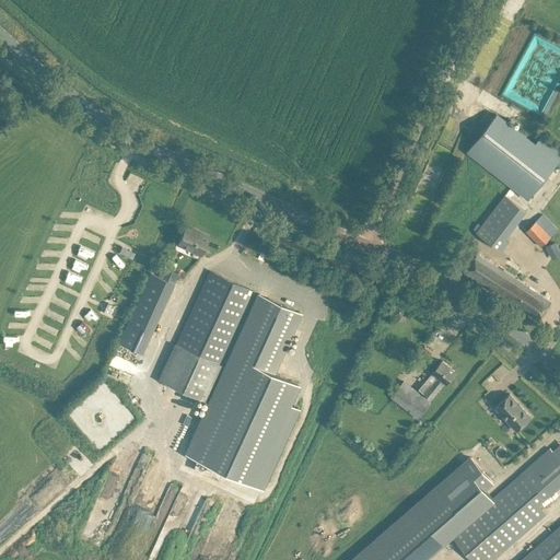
[(559,150),(541,136),(535,144),(497,114),(468,150),(529,198),(557,164),(559,166),(559,150)]
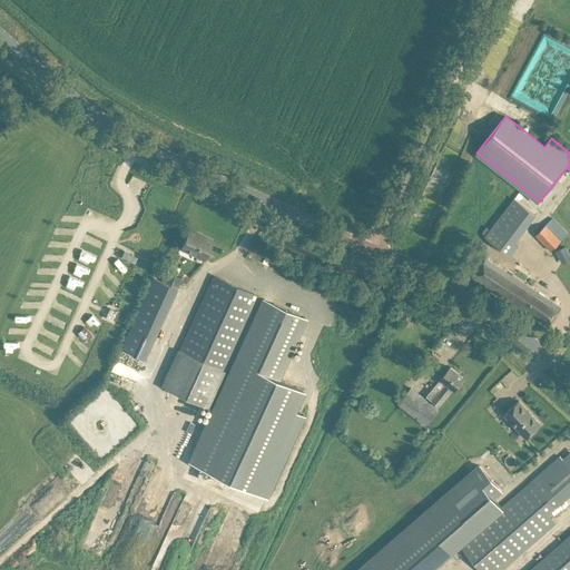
[(485,236),(510,255),(518,245),(514,242),(536,215),(514,198),(485,236)]
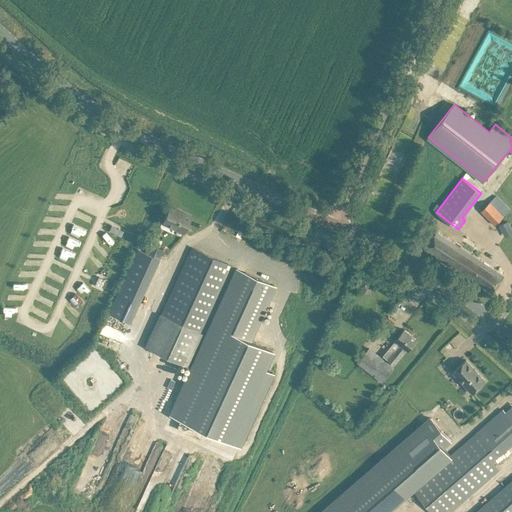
[(480,211),(494,225),(510,209),(496,194),(480,211)]
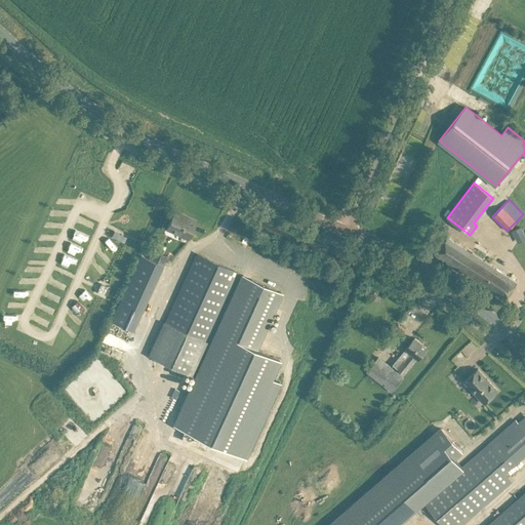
[(174,211),(166,229),(189,238),(196,221),(174,211)]
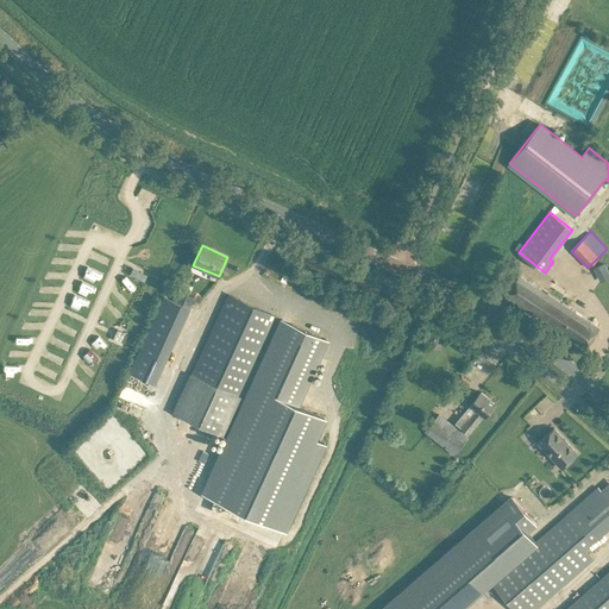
[(283,272),(280,280),(287,282),(289,276),(283,272)]
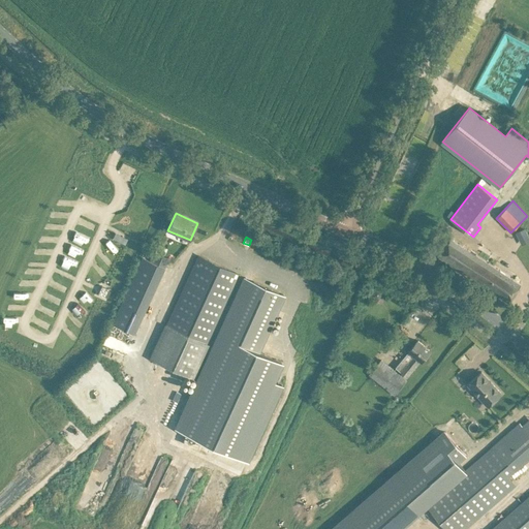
[(439,256),(509,302),(521,284),(452,238),(439,256)]
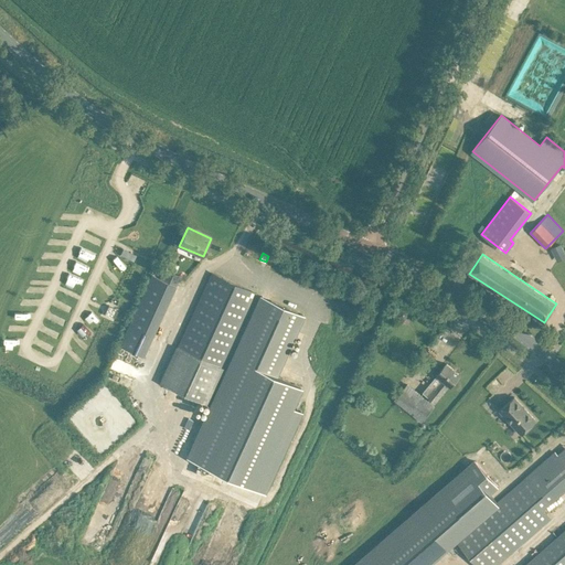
[(118,344),(144,355),(180,276),(163,269),(159,278),(149,274),(118,344)]
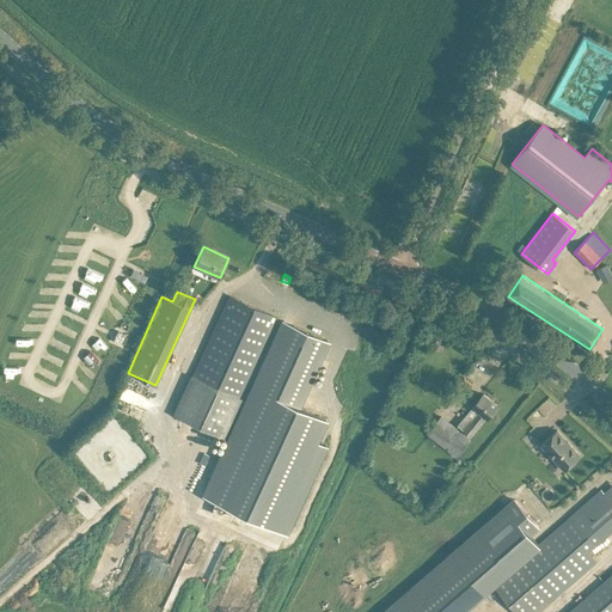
[(173,415),(221,438),(239,398),(243,399),(245,396),(242,393),(277,318),(228,295),(191,375),(173,415)]
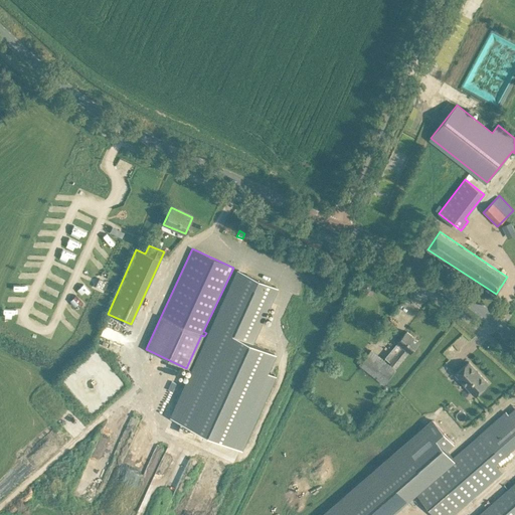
[(240,449),(274,374),(266,370),(274,352),(250,342),(276,287),(238,270),(171,417),(240,449)]
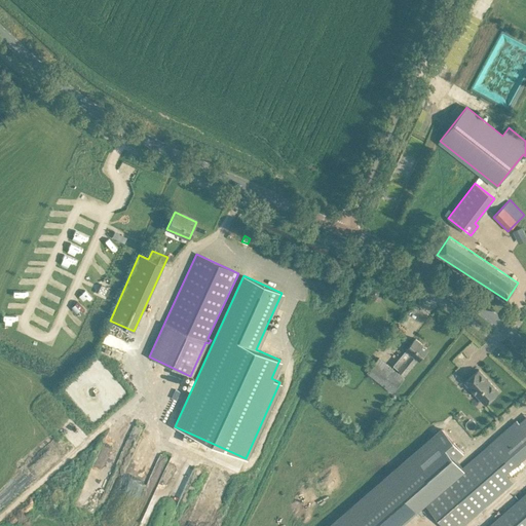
[(101,285),(98,292),(98,293),(101,295),(103,295),(104,295),(107,289),(107,287),(102,285),(101,285)]
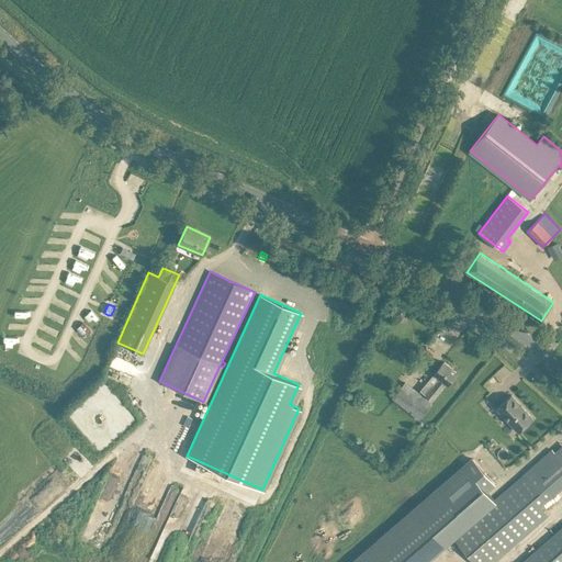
[(109,367),(131,375),(135,364),(113,356),(109,367)]
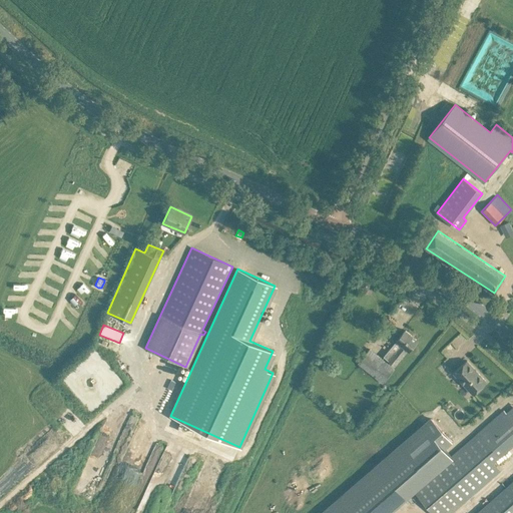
[(384,356),(388,360),(395,366),(408,350),(409,351),(418,340),(405,330),(397,340),(384,356)]
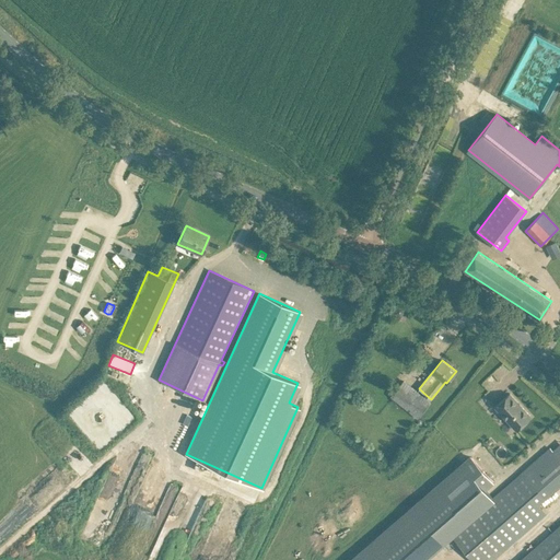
[(391,396),(398,401),(417,418),(430,403),(404,381),(391,396)]
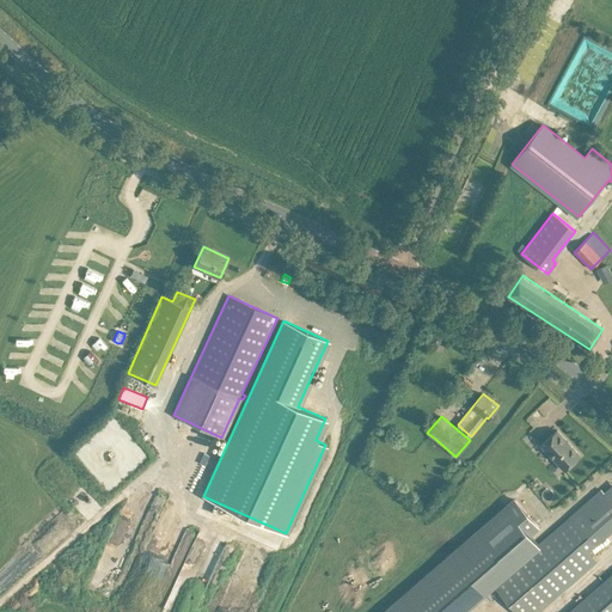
[(542,445),(564,470),(581,456),(557,429),(542,445)]
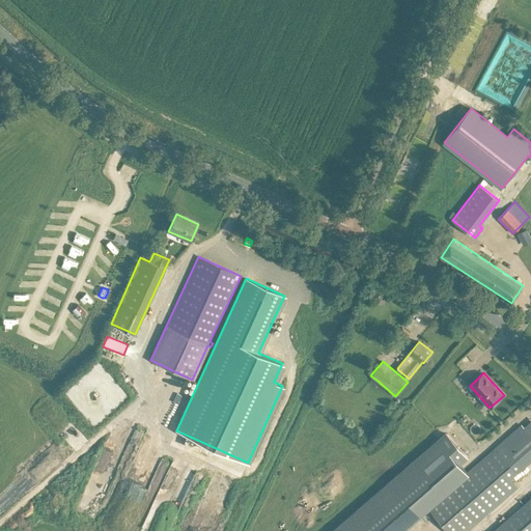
[(530,435),(522,424),(513,431),(468,472),(427,507),(428,507),(447,530),(466,530),(518,486),(510,478),(522,468),(530,459),(530,435)]
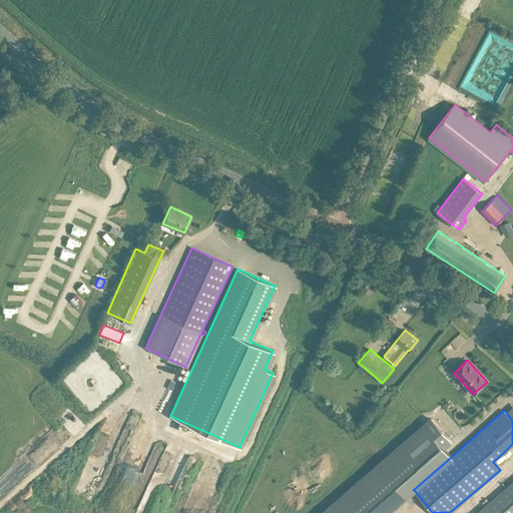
[(387,512),(414,490),(413,490),(452,456),(444,448),(452,442),(432,419),(323,512),(387,512)]
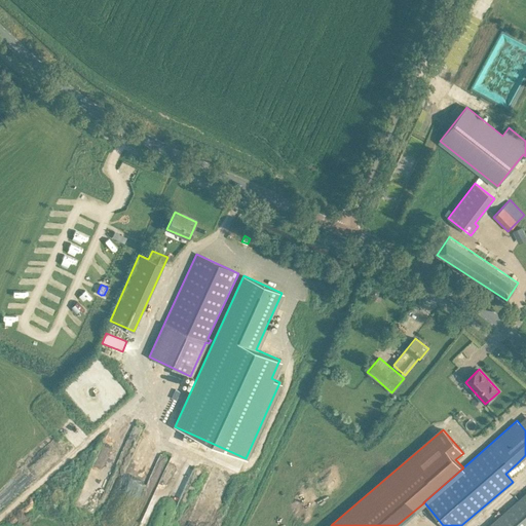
[(525,525),(525,493),(524,495),(489,525),(525,525)]
